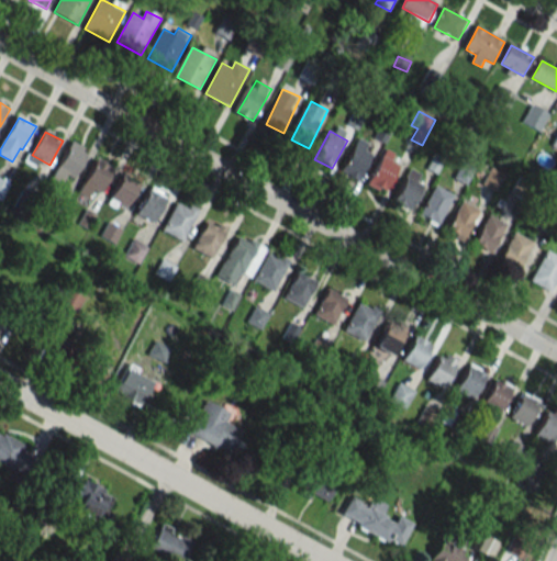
[(54,179),(63,184),(68,175),(77,179),(90,156),(85,153),(87,148),(74,142),(54,179)]
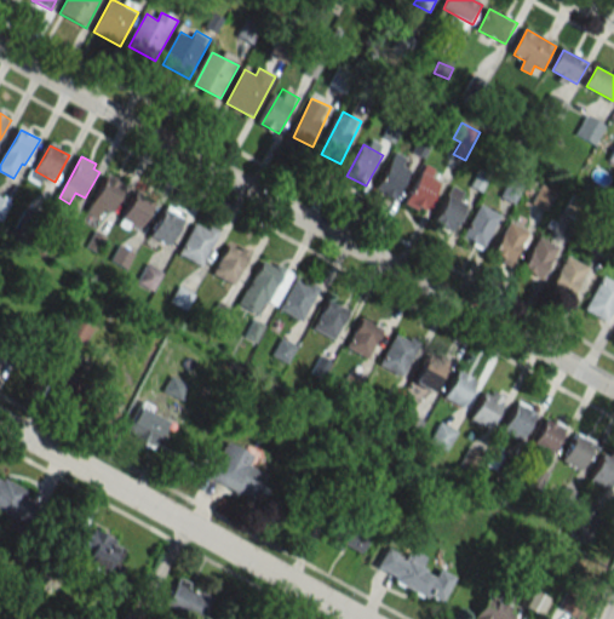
[(394,160),(413,171),(396,202),(377,191),(394,160)]
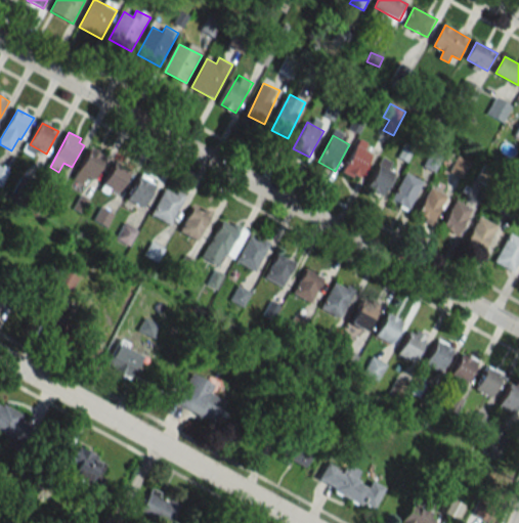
[(358,145),(374,155),(361,179),(356,176),(354,178),(344,172),(358,145)]
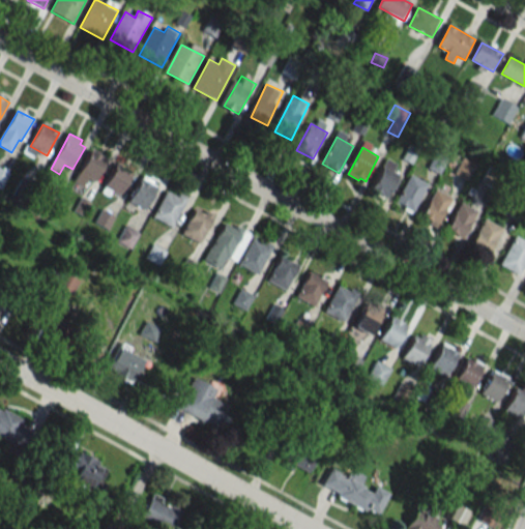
[(76,183),(85,188),(90,179),(96,182),(110,160),(93,151),(87,163),(76,183)]
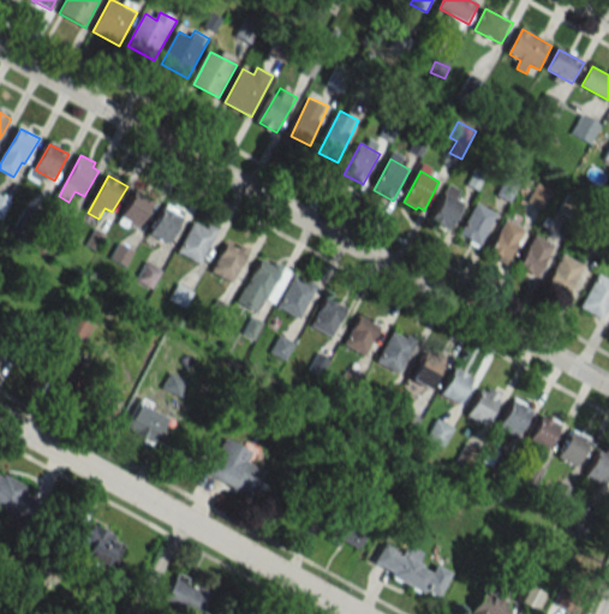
[(465,204),(458,201),(463,192),(452,185),(433,221),(452,231),(465,204)]
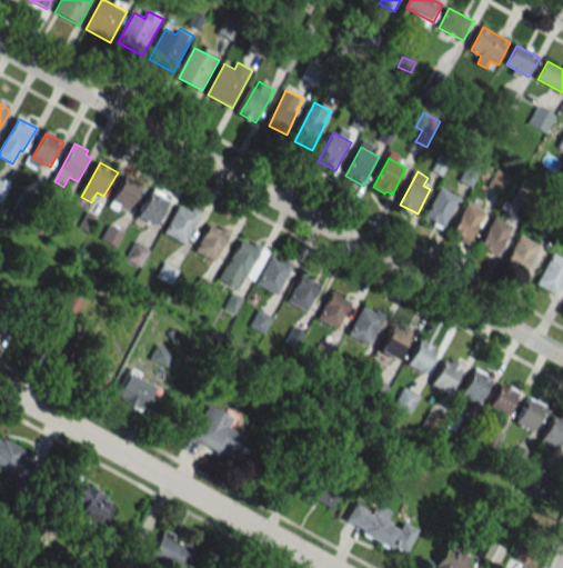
[(113,201),(130,211),(144,187),(127,178),(113,201)]
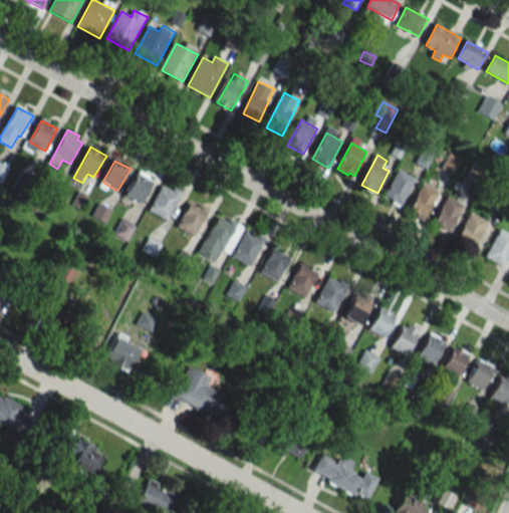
[(0,182),(8,183),(8,165),(0,164),(0,182)]
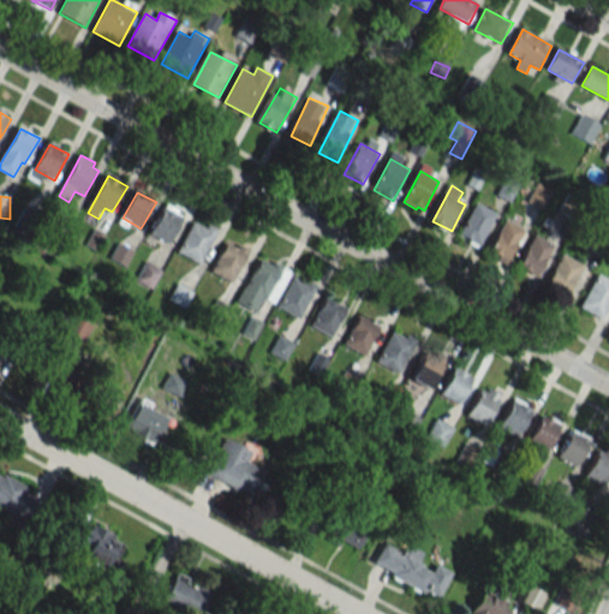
[(479,204),(497,215),(481,245),(463,236),(479,204)]
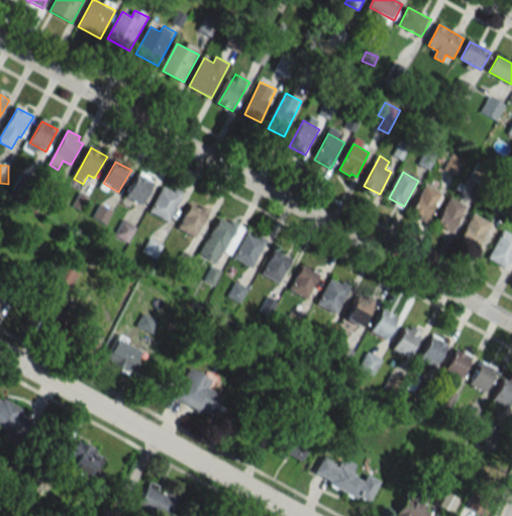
[(127,197),(143,205),(156,184),(139,176),(127,197)]
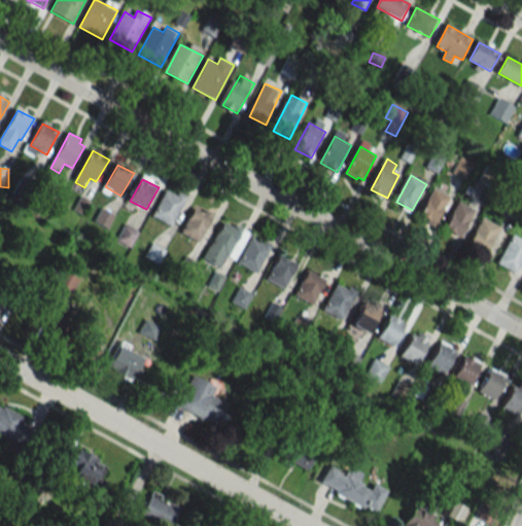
[(436,189),(451,198),(436,228),(428,223),(430,219),(422,215),(436,189)]
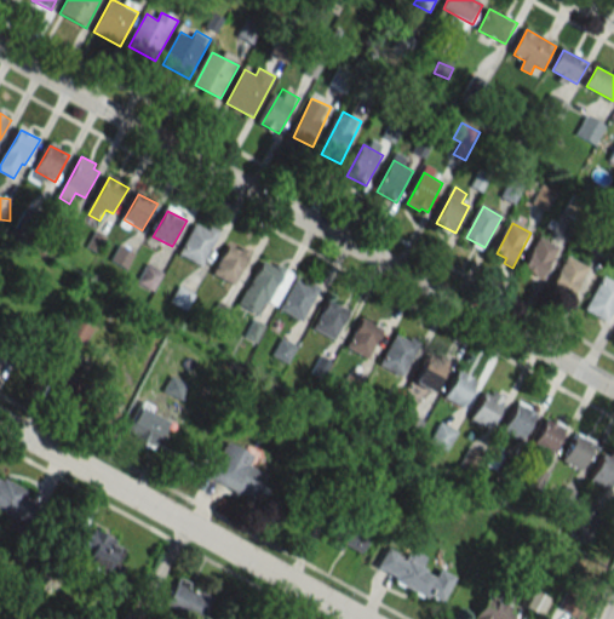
[(202,265),(222,233),(212,228),(211,230),(198,224),(182,254),(202,265)]
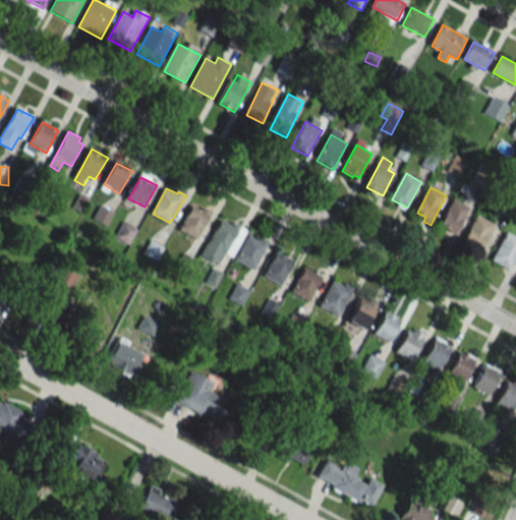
[(455,200),(471,209),(457,235),(441,227),(455,200)]
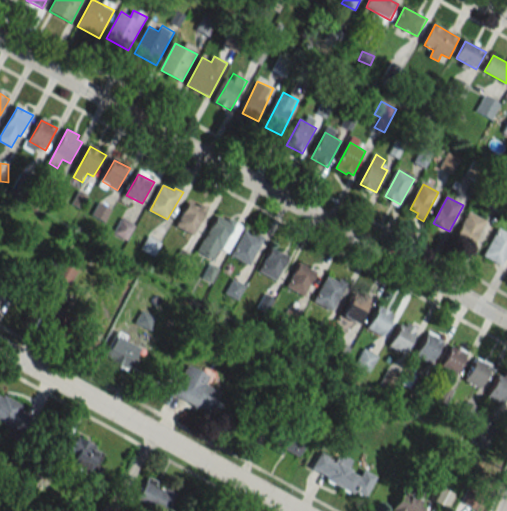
[(195,237),(210,209),(203,205),(201,208),(190,202),(177,227),(195,237)]
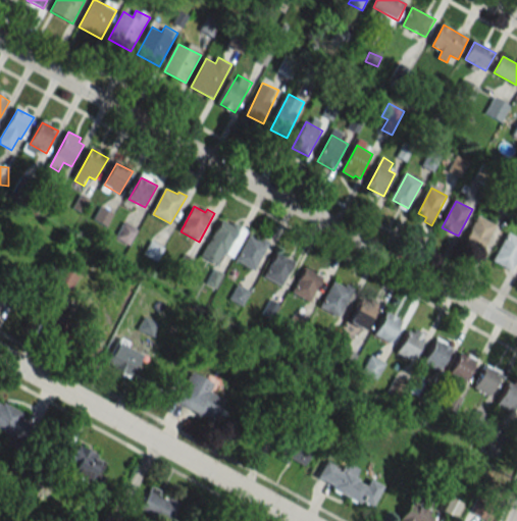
[(479,216),(498,226),(484,251),(466,242),(479,216)]
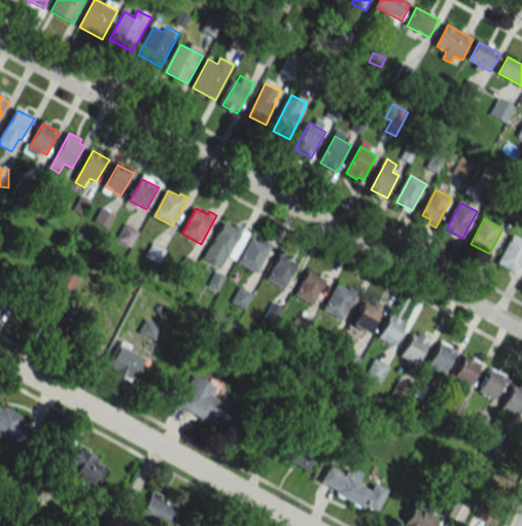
[(206,260),(222,268),(228,257),(237,263),(251,232),(224,219),(206,260)]
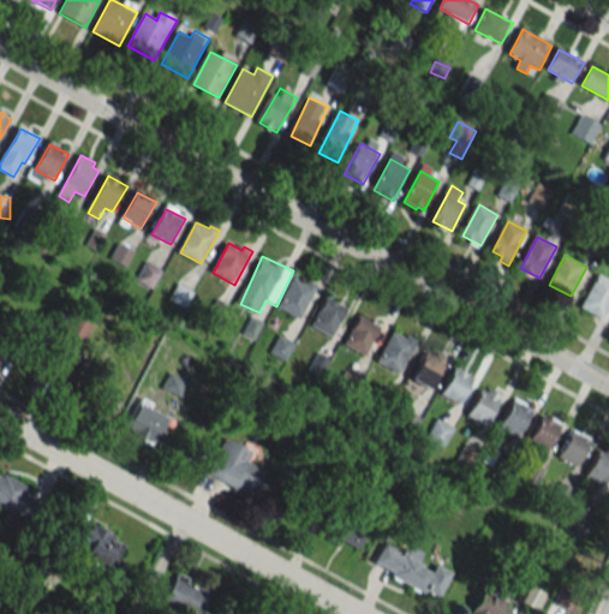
[(155,290),(165,270),(149,263),(139,282),(155,290)]
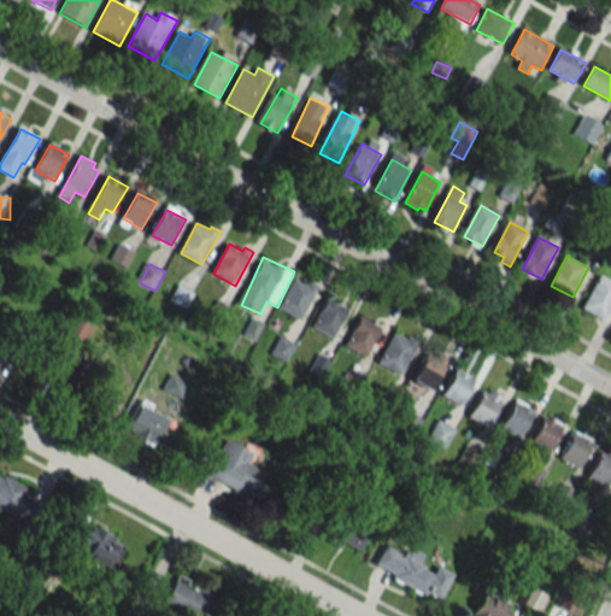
[(603,275),(610,279),(610,314),(606,321),(585,309),(603,275)]
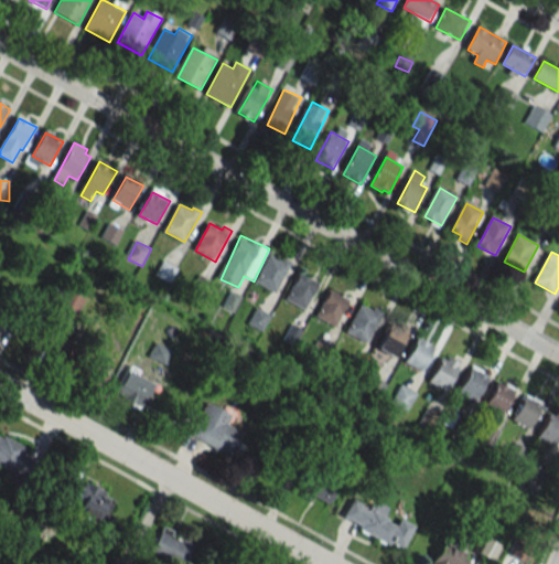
[(276,293),(293,263),(285,258),(283,261),(271,255),(257,283),(276,293)]
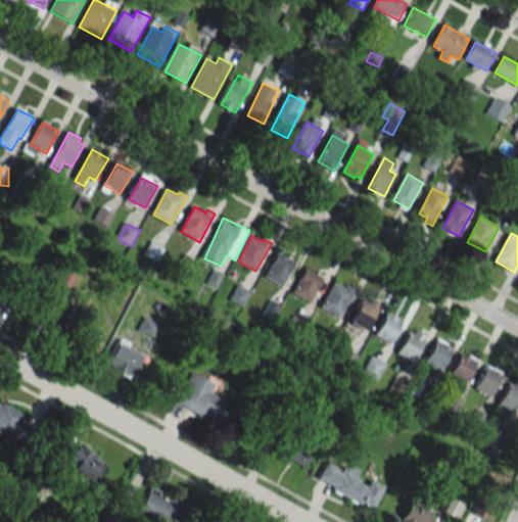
[(284,287),(297,264),(279,253),(266,278),(284,287)]
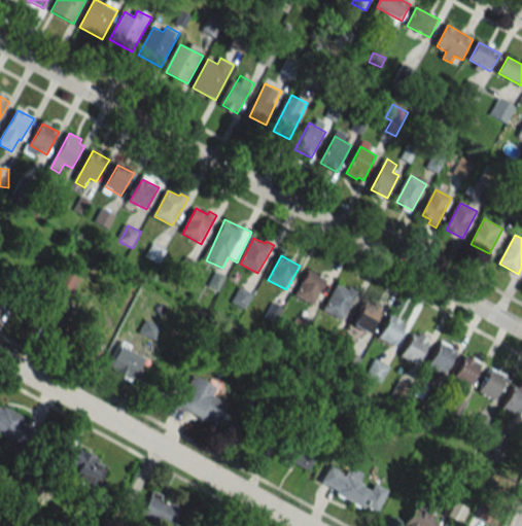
[(82,280),(66,272),(58,286),(74,294),(82,280)]
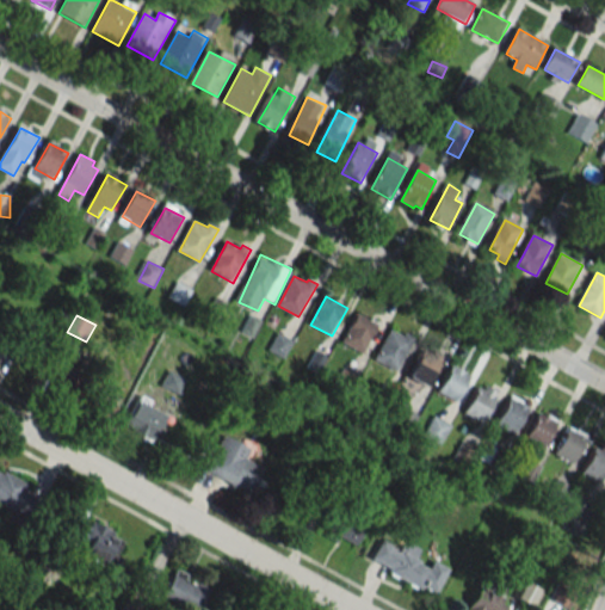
[(365,355),(380,326),(359,315),(344,343),(365,355)]
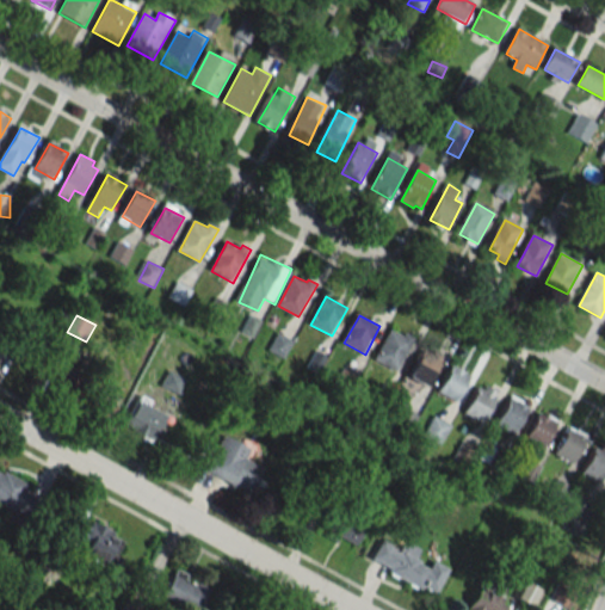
[(29,331),(0,331),(0,349),(0,352),(29,352),(29,331)]
